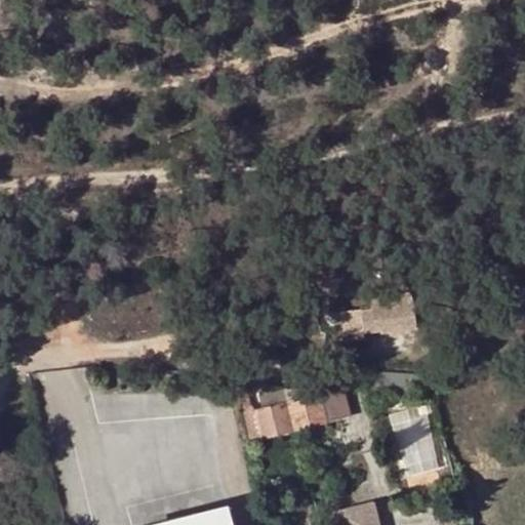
[(416,329),(412,294),(394,296),(396,308),(378,310),(378,312),(380,331),(380,334),(416,329)]
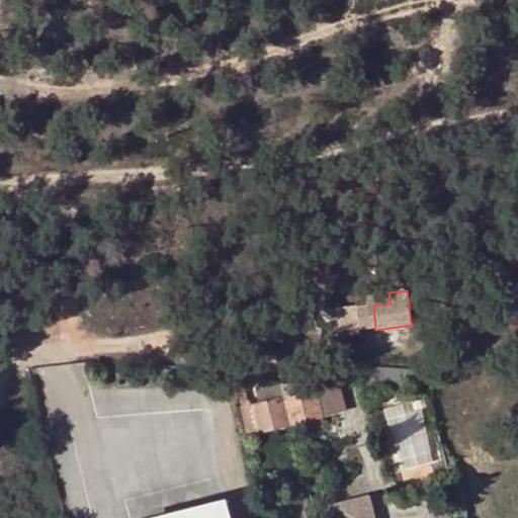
[(375,327),(373,308),(360,310),(362,328),(375,327)]
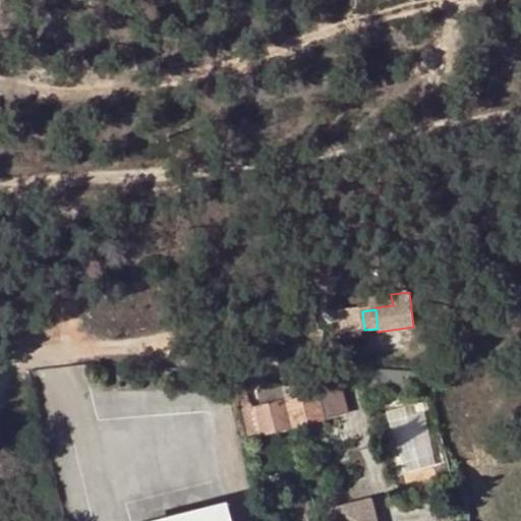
[(233,384),(238,405),(248,403),(244,382),(233,384)]
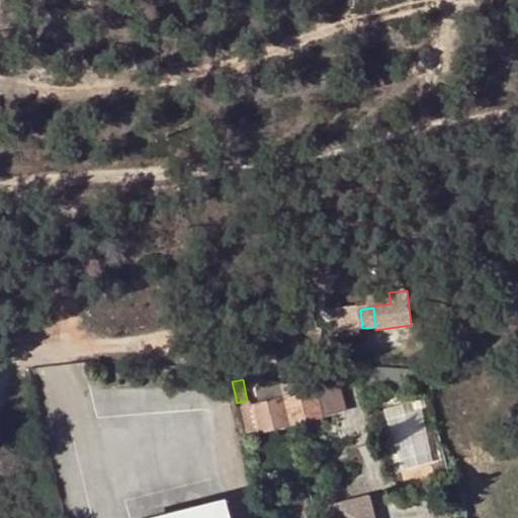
[(283,399),(280,384),(257,390),(260,404),(283,399)]
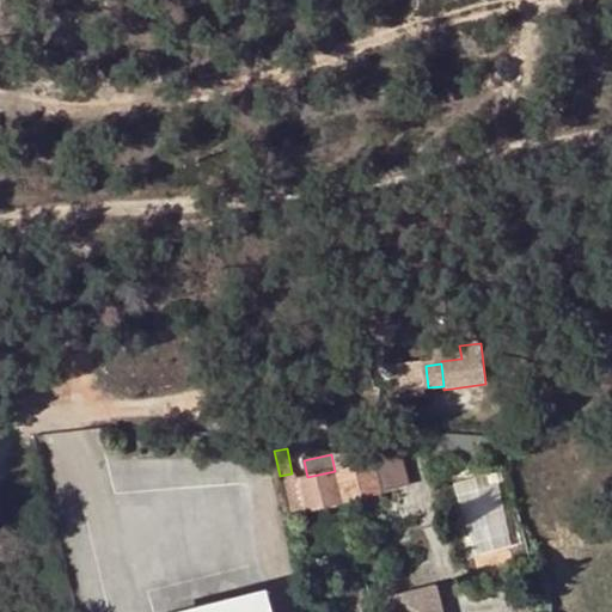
[(399,489),(391,458),(387,459),(387,456),(331,454),(335,471),(343,500),(378,491),(379,494),(399,489)]
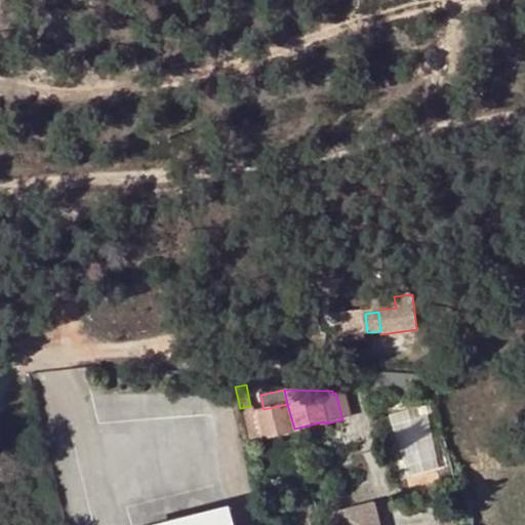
[(344,391),(335,393),(342,419),(350,417),(344,391)]
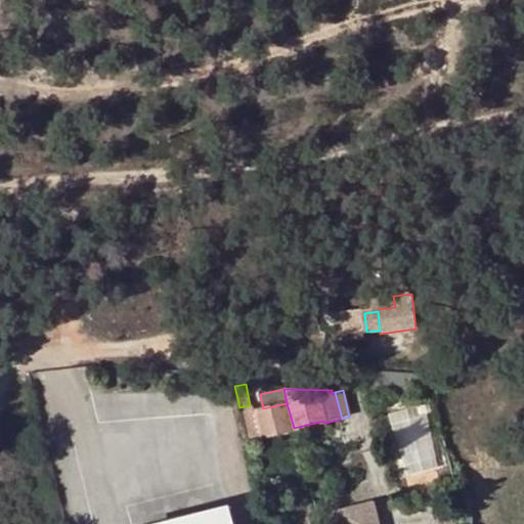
[(261,436),(294,428),(287,403),(263,408),(256,410),(261,434),(261,436)]
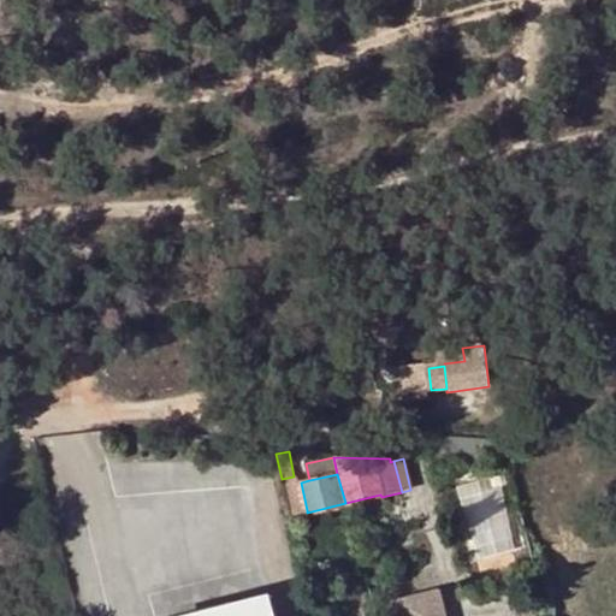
[(290,514),(307,510),(301,483),(296,484),(294,477),(282,479),(290,514)]
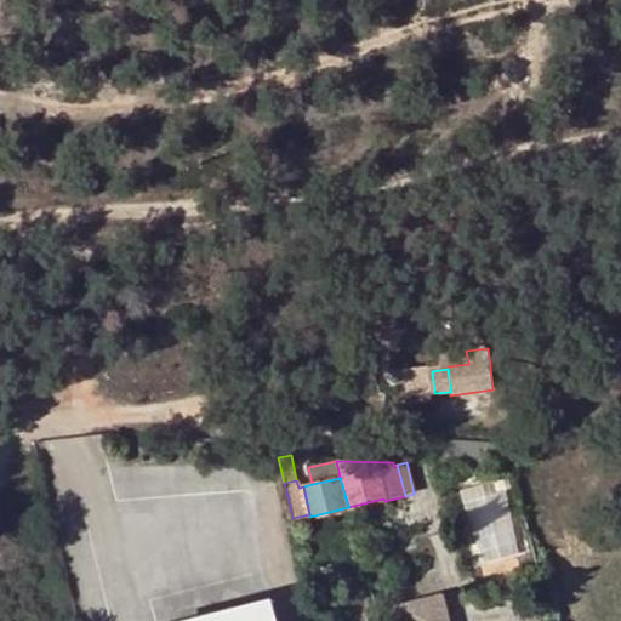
[(412,524),(415,530),(422,528),(414,494),(405,496),(412,524)]
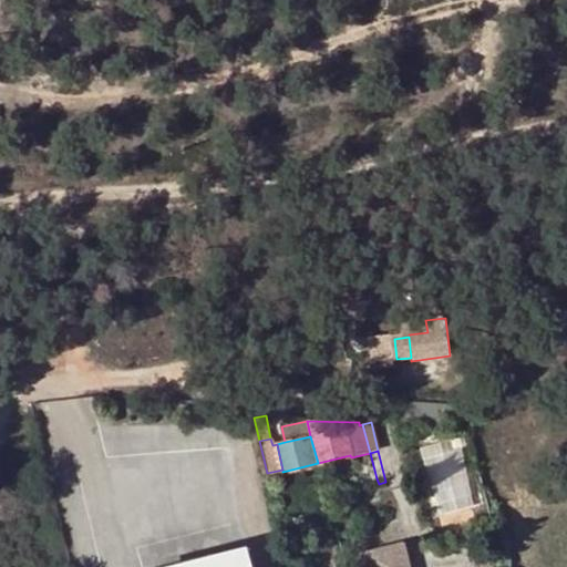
[(327,501),(379,484),(377,478),(370,453),(351,457),(350,455),(318,463),(327,501)]
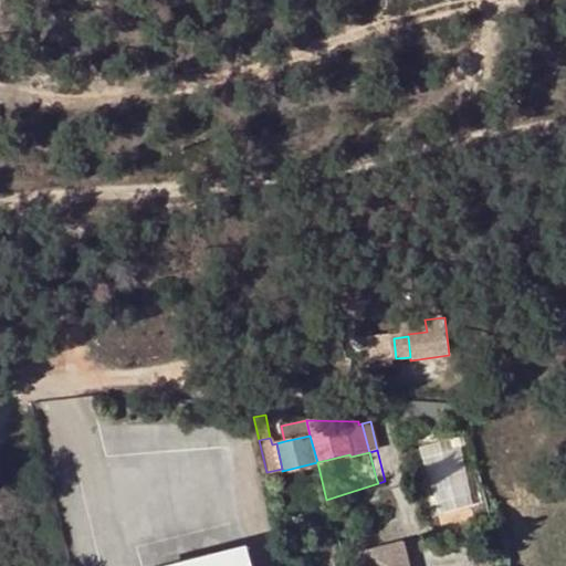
[(409,488),(418,485),(413,477),(407,479),(409,488)]
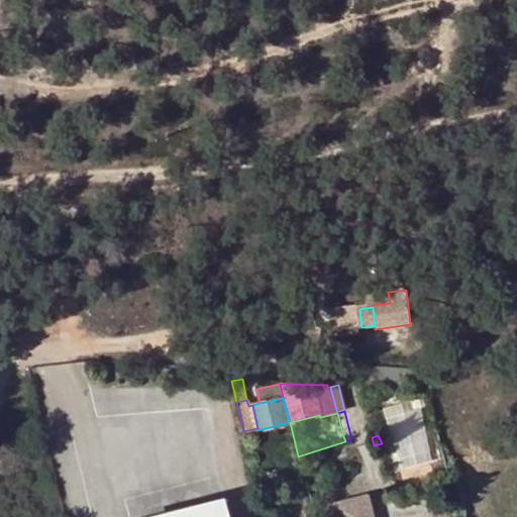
[(406,471),(397,474),(401,489),(433,480),(428,462),(405,469),(406,471)]
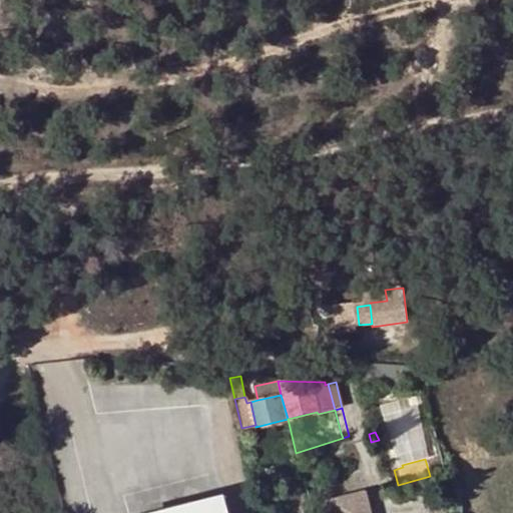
[(394,470),(387,471),(391,486),(398,485),(394,470)]
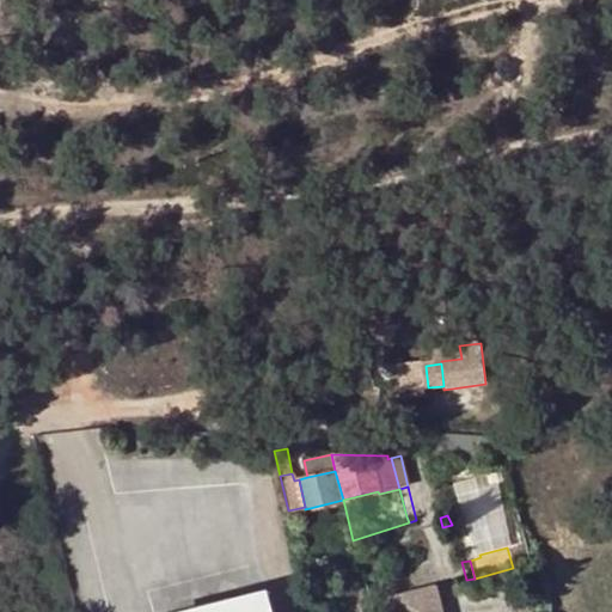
[(442,611),(436,587),(435,586),(397,595),(396,597),(399,611),(442,611)]
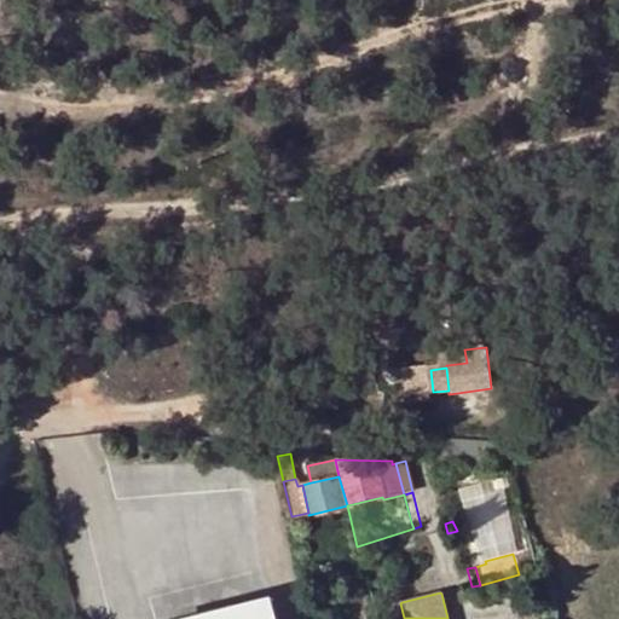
[(264,618),(261,607),(214,618),(264,618)]
